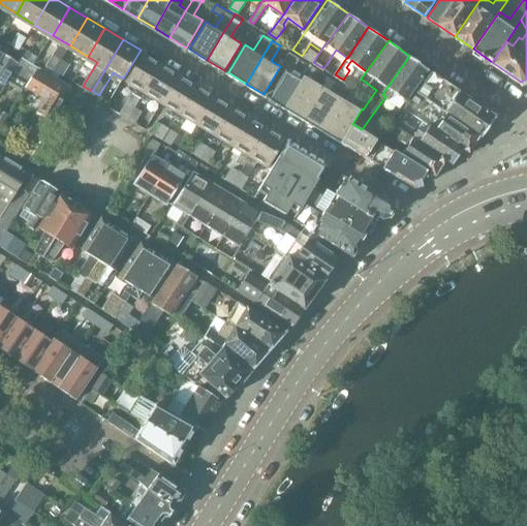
[(64,56),(56,51),(48,64),(56,69),(64,56)]
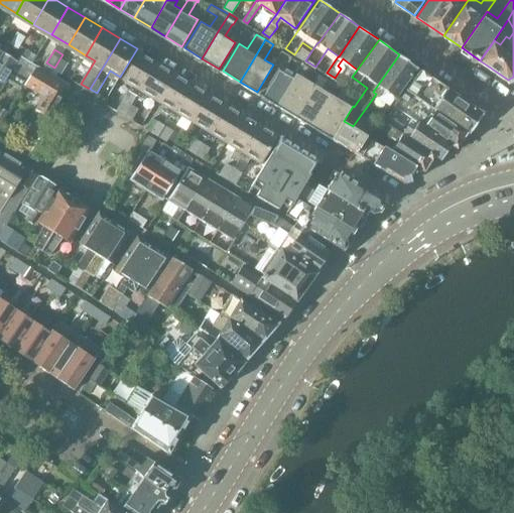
[(260,94),(278,105),(297,73),(300,67),(303,62),(301,61),(299,65),(298,65),(296,67),(285,60),(289,53),(281,49),(260,94)]
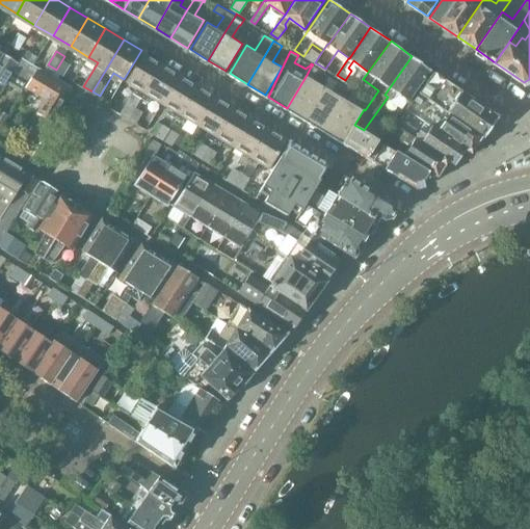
[(0,93),(12,73),(29,83),(41,64),(24,54),(20,61),(4,52),(0,59),(0,93)]
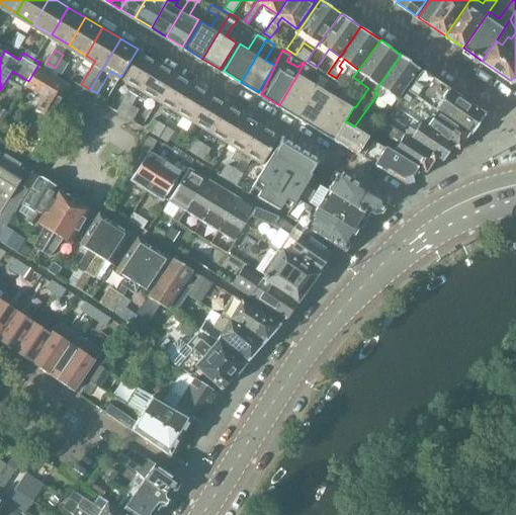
[(118,110),(126,114),(159,62),(141,51),(123,78),(134,84),(118,110)]
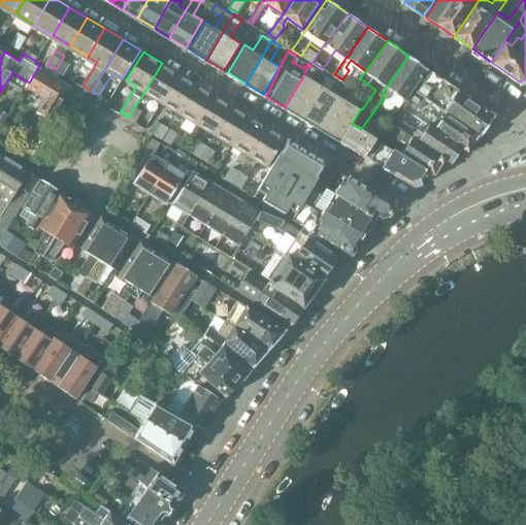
[(72,61),(64,56),(56,69),(64,74),(72,61)]
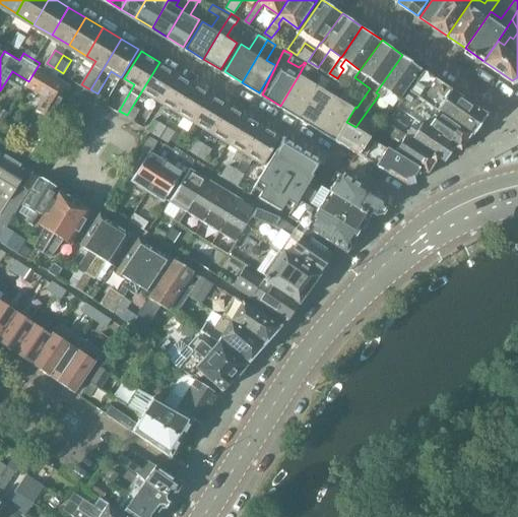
[(422,68),(402,55),(376,92),(379,94),(382,98),(388,88),(400,98),(422,68)]
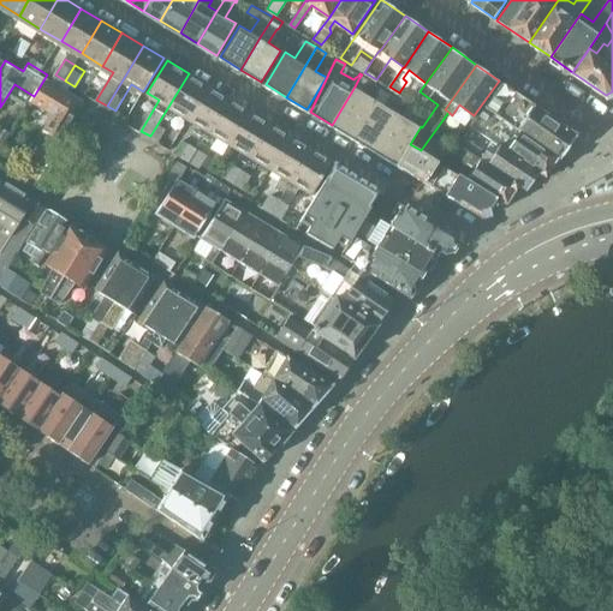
[(177,112),(189,119),(209,85),(189,73),(150,136),(159,142),(177,112)]
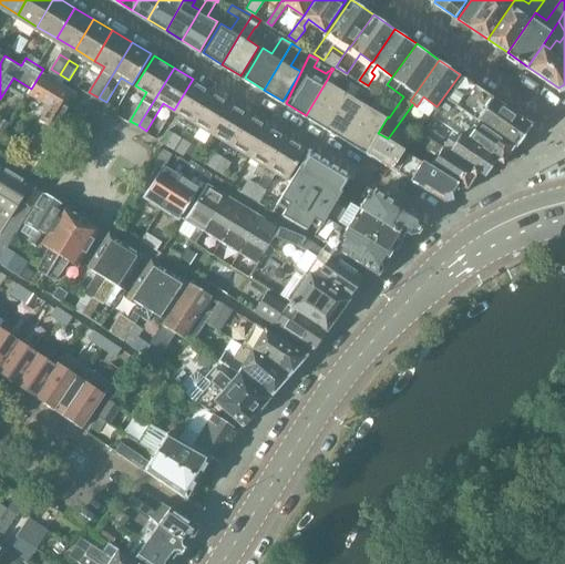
[(353,81),(334,69),(330,73),(327,80),(306,115),(326,127),(347,92),(348,90),(353,81)]
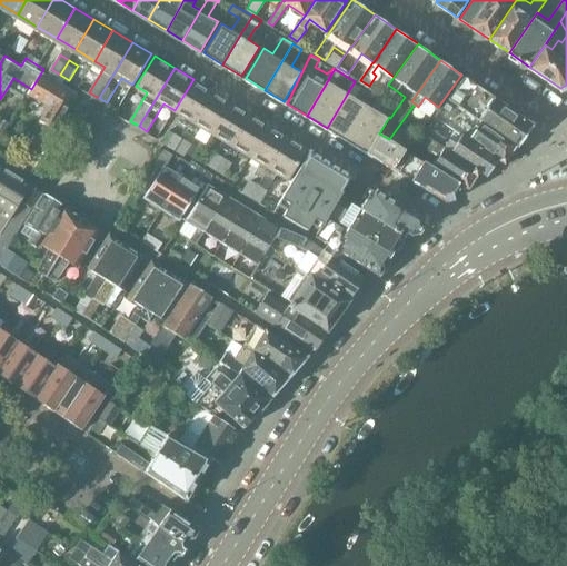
[(37,96),(51,103),(41,119),(57,129),(66,113),(67,113),(79,91),(50,73),(37,96)]
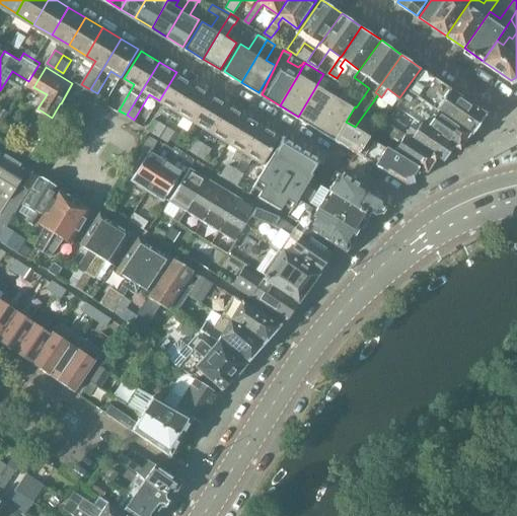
[(488,114),(424,70),(415,83),(411,90),(426,101),(471,132),(473,134),(488,114)]
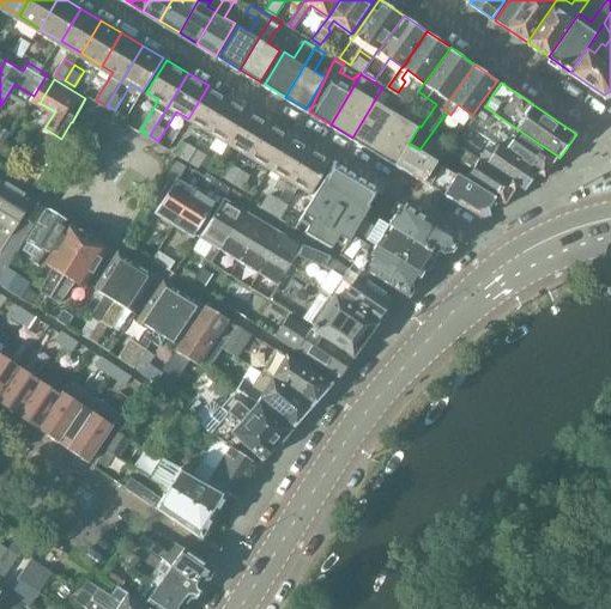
[(181,156),(191,162),(229,97),(209,85),(188,119),(200,125),(181,156)]
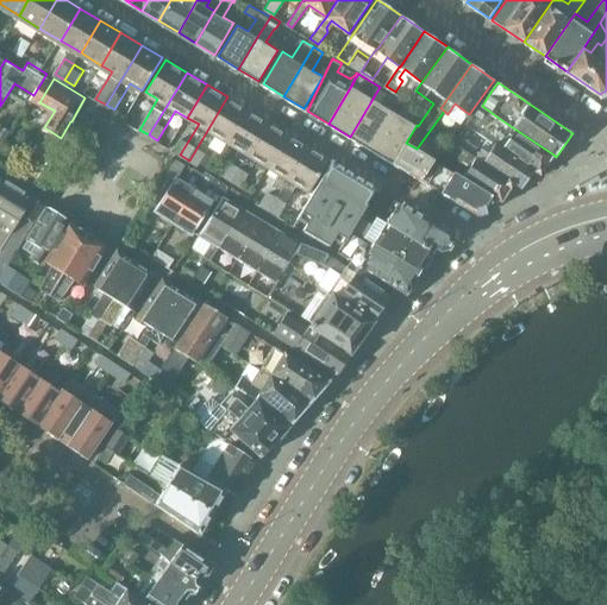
[(217,134),(229,142),(248,109),(227,96),(189,161),(198,165),(217,134)]
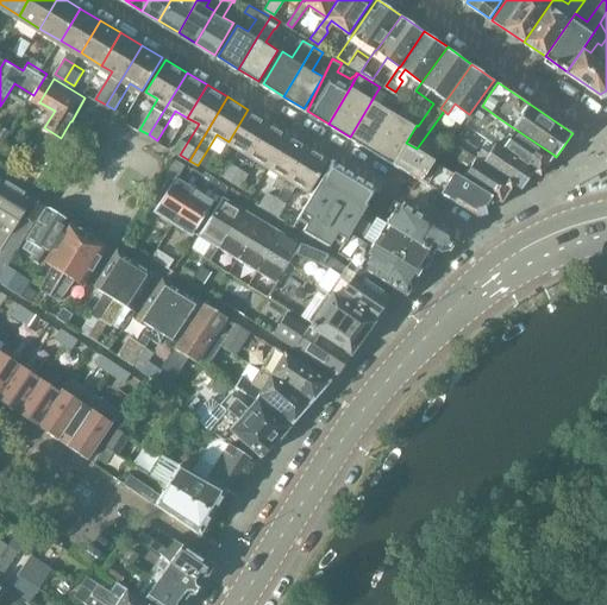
[(350,137),(371,150),(371,149),(402,100),(399,99),(396,104),(394,102),(389,109),(373,99),(350,137)]
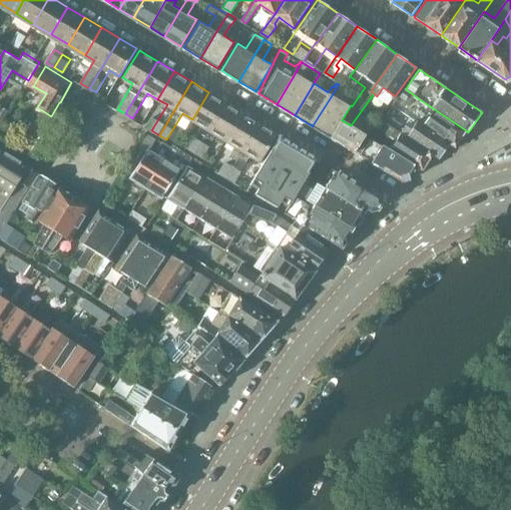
[(331,137),(342,120),(351,105),(357,95),(339,84),(313,125),(331,137)]
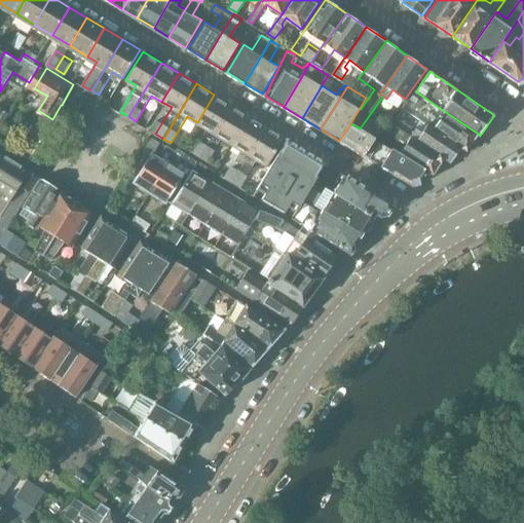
[(197,122),(215,134),(231,105),(214,95),(197,122)]
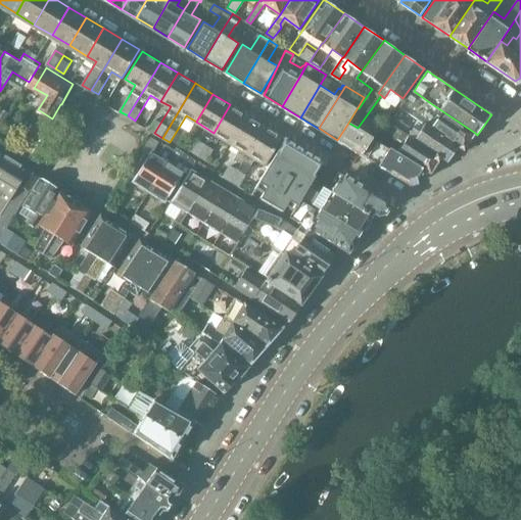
[(425,122),(461,142),(466,145),(475,133),(463,126),(429,102),(419,119),(425,122)]
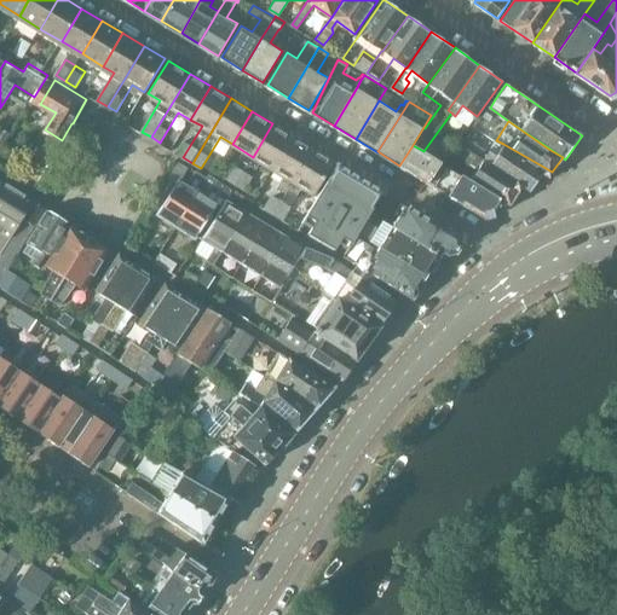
[(253,157),(274,169),(293,135),(272,123),(253,157)]
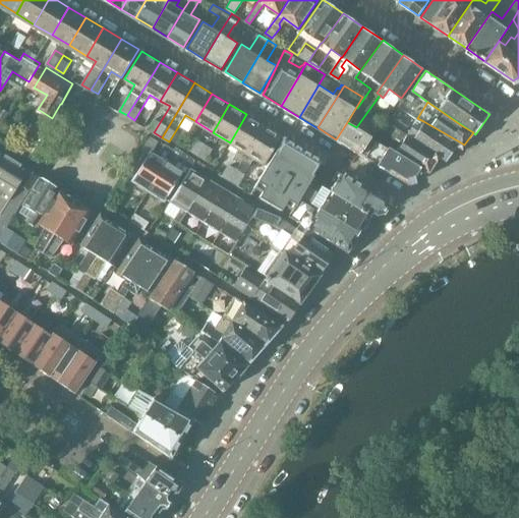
[(459,141),(423,121),(417,118),(409,113),(407,117),(397,110),(394,116),(398,118),(394,125),(441,153),(448,157),(455,145),(457,146),(459,141)]
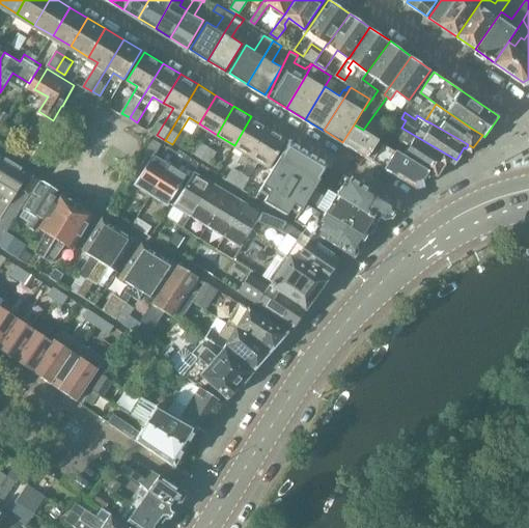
[(234,145),(252,156),(269,128),(251,116),(234,145)]
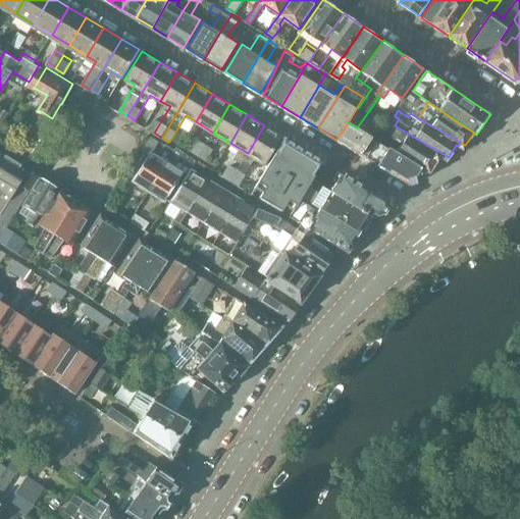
[(372,138),(372,137),(380,126),(365,116),(357,127),(348,122),(336,140),(362,154),(372,138)]
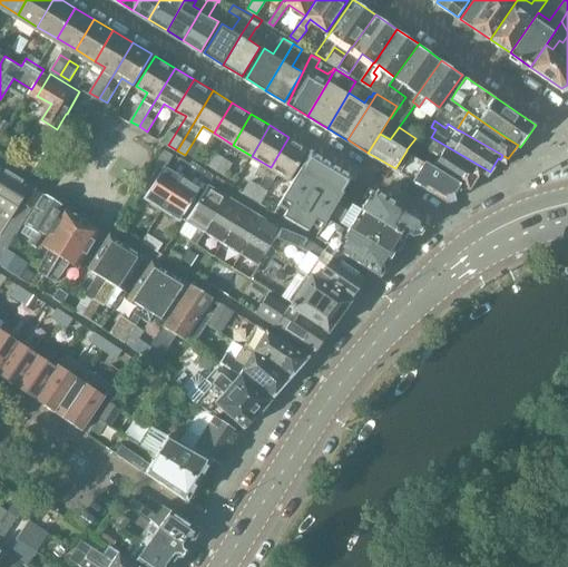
[(469,188),(482,167),(431,137),(426,134),(420,142),(441,154),(433,166),(463,185),(469,188)]
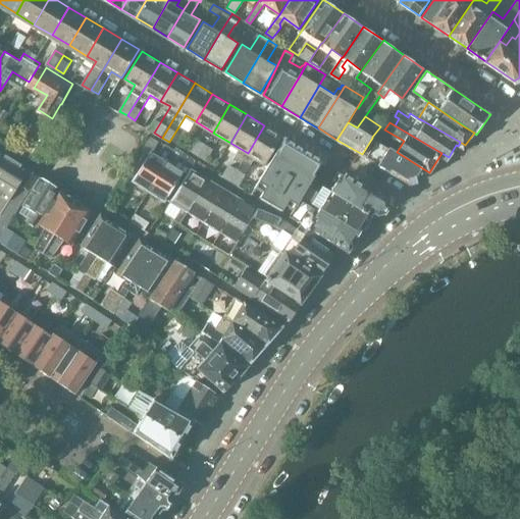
[(264,125),(248,153),(265,164),(282,137),(264,125)]
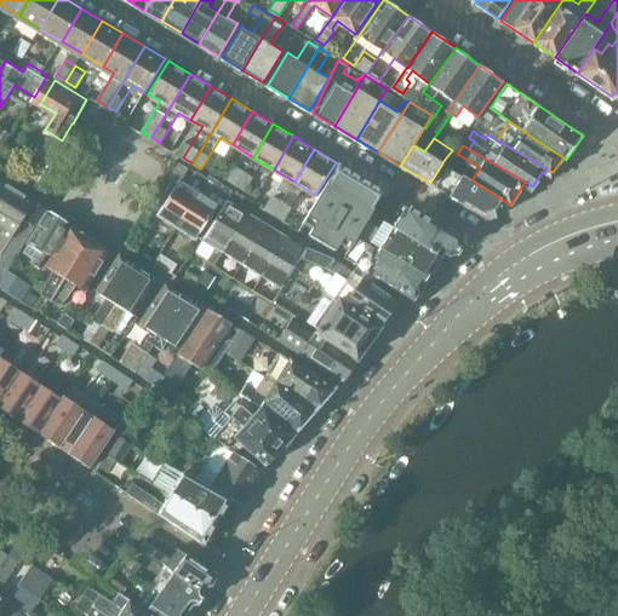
[(445,193),(458,172),(442,162),(430,183),(445,193)]
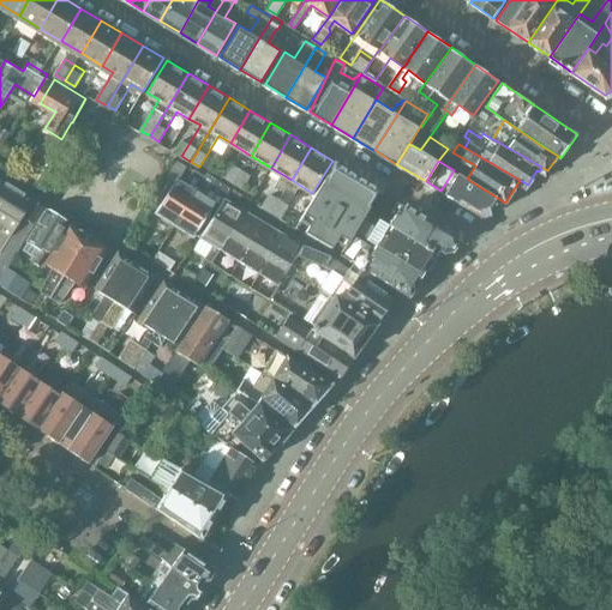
[(358,175),(336,162),(301,219),(303,221),(306,213),(315,219),(306,231),(319,240),(358,175)]
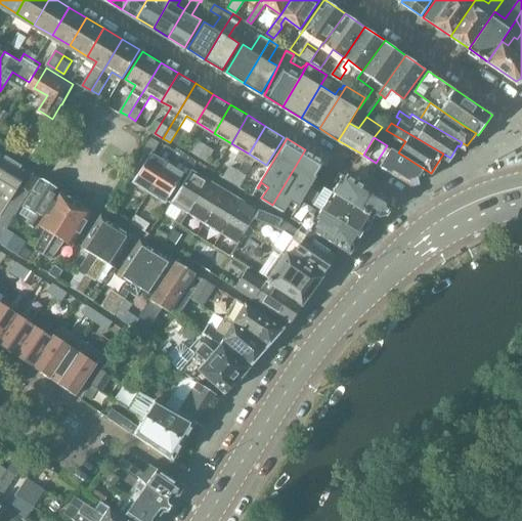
[(197,143),(189,156),(198,160),(205,148),(197,143)]
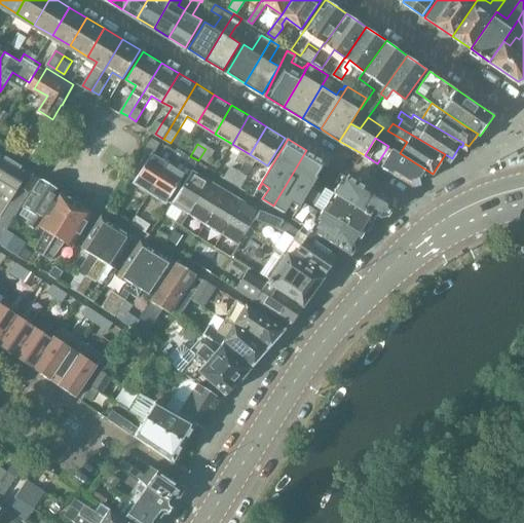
[(177,150),(169,145),(162,153),(164,154),(162,158),(153,152),(135,181),(151,191),(177,150)]
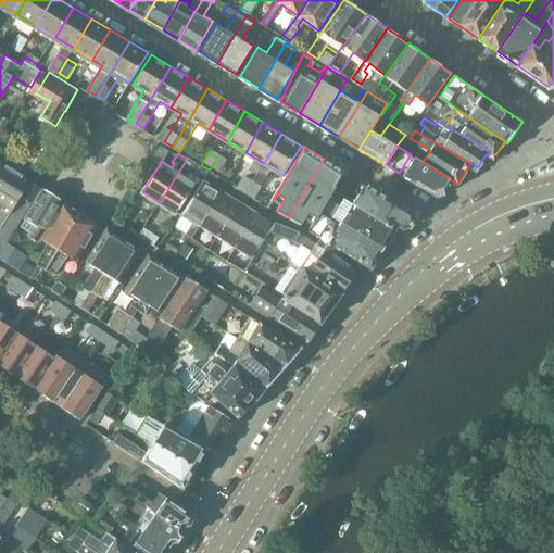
[(452,180),(411,154),(399,173),(437,196),(444,195),(452,180)]
